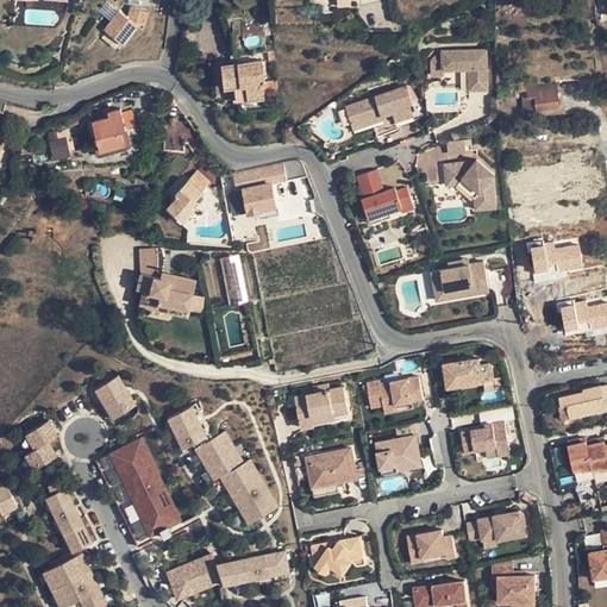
[(242,23),(267,20),(266,6),(241,10),(242,23)]
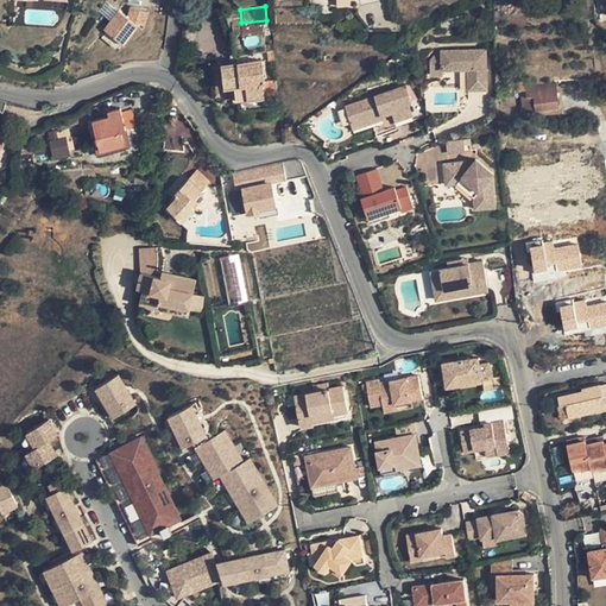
[(145,14),(128,8),(125,18),(117,12),(102,31),(121,45),(136,27),(139,30),(141,26),(145,14)]
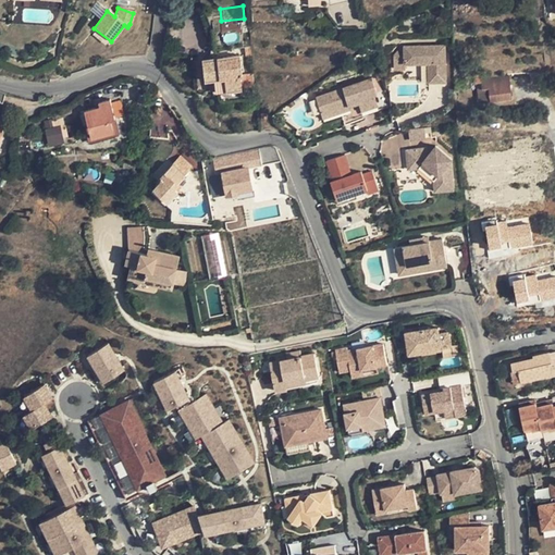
[(426,73),(442,73),(441,46),(398,47),(390,56),(391,69),(402,69),(402,63),(426,62),(426,73)]
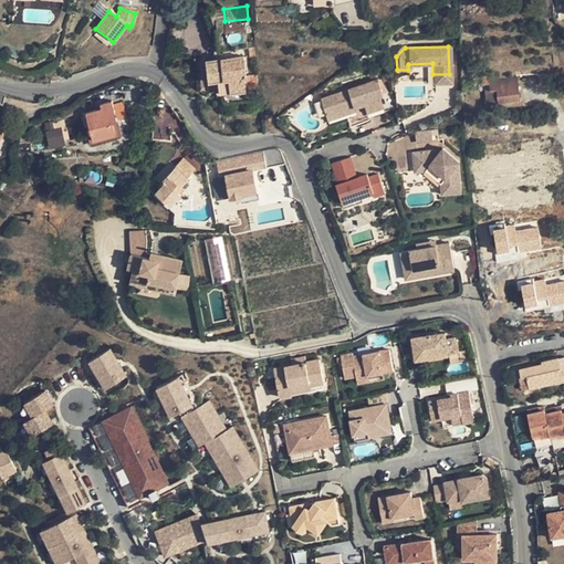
[(217,81),(218,93),(221,93),(243,91),(241,79),(244,79),(241,60),(204,64),(206,82),(217,81)]
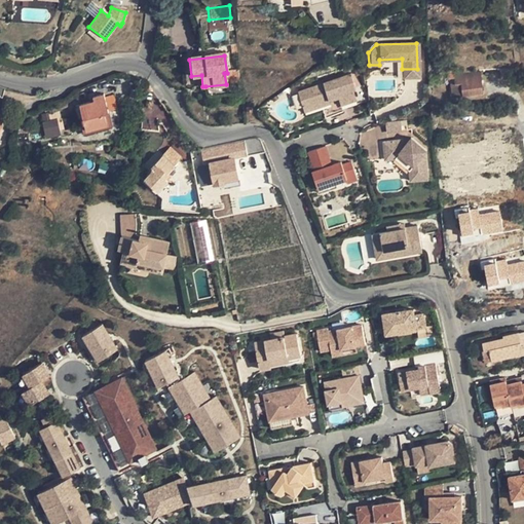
[(449,86),(451,98),(480,95),(478,74),(452,77),(453,85),(449,86)]
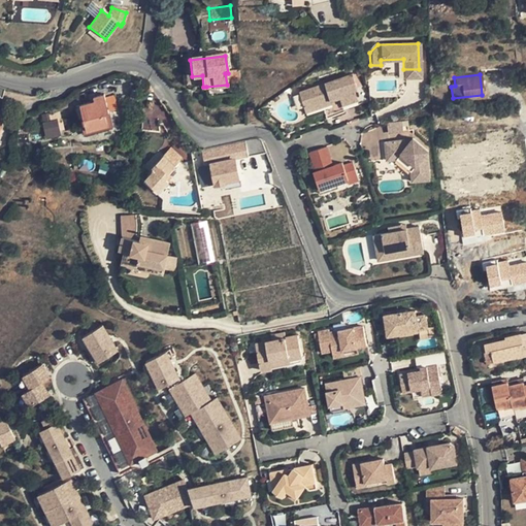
[(311,89),(297,93),(301,107),(316,103),(317,107),(329,103),(328,102),(337,99),(340,106),(355,102),(352,92),(355,91),(350,76),(323,85),(325,92),(314,95),(311,89)]
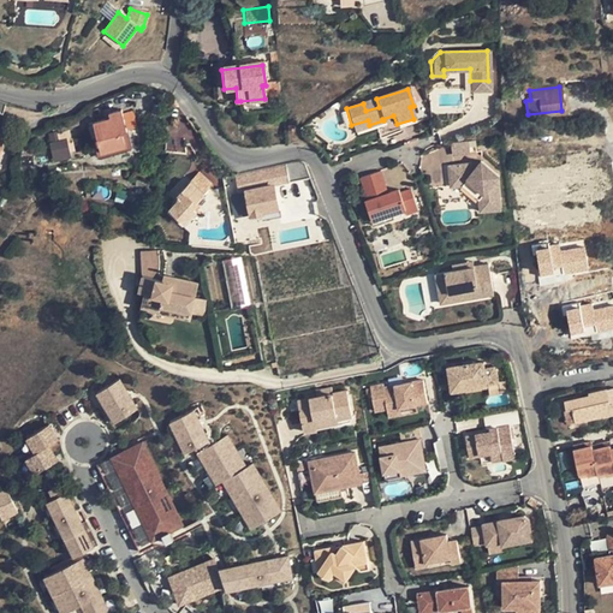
[(102,115),(103,120),(87,125),(91,142),(94,142),(95,148),(91,149),(94,158),(128,148),(124,131),(132,129),(129,113),(119,115),(118,111),(102,115)]
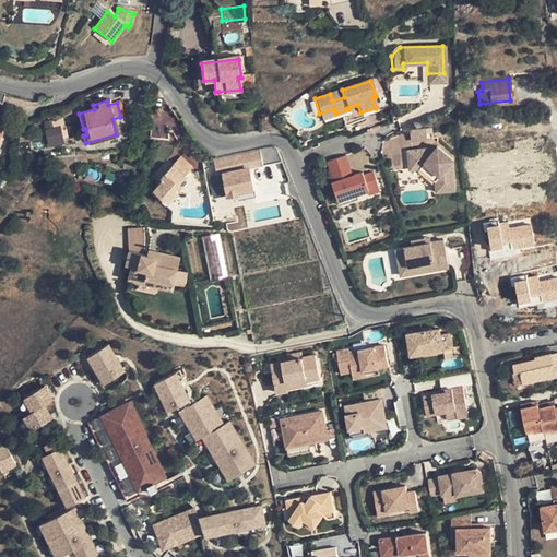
[(378,113),(376,108),(360,113),(357,105),(347,108),(348,109),(352,120),(378,113)]
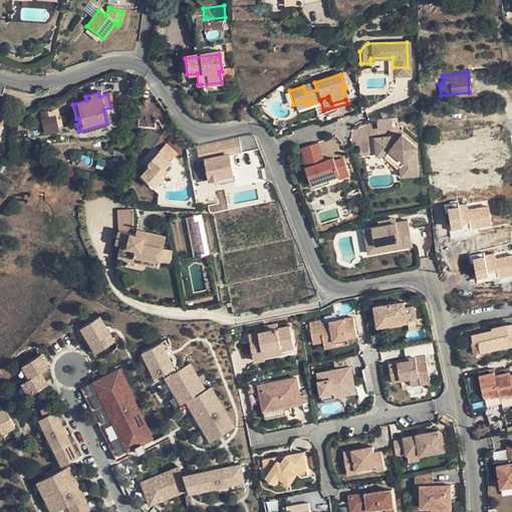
[(63,107),(59,98),(40,107),(44,115),(63,107)]
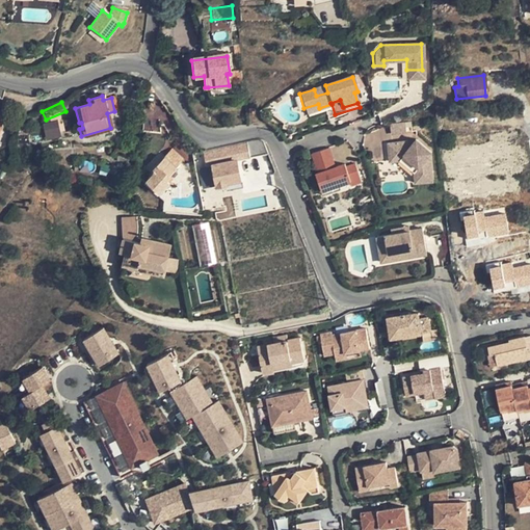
[(486,113),(467,114),(468,125),(487,124),(486,113)]
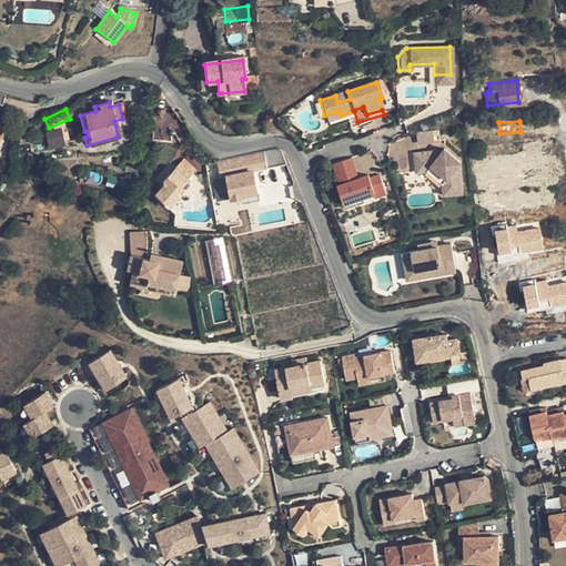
[(67,147),(63,129),(46,131),(49,149),(67,147)]
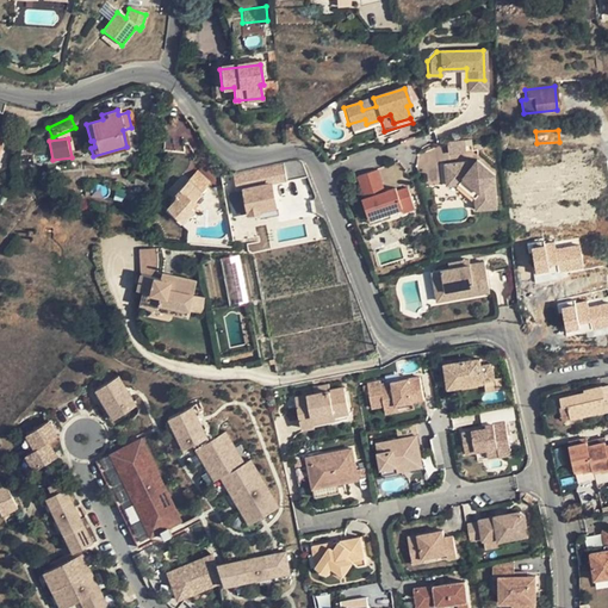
[(463,153),(461,141),(444,142),(445,154),(463,153)]
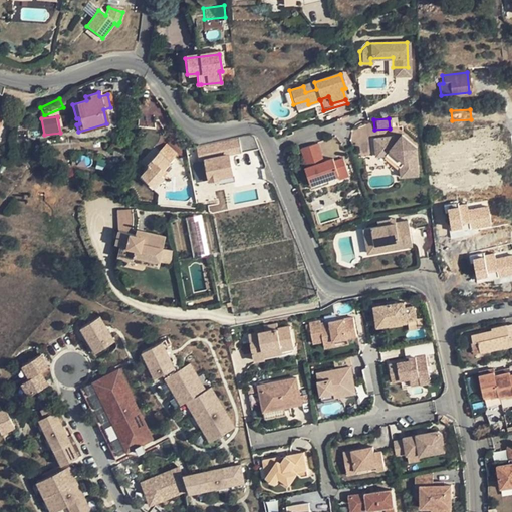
[(237,141),(240,154),(257,151),(253,139),(248,136),(237,139),(237,141)]
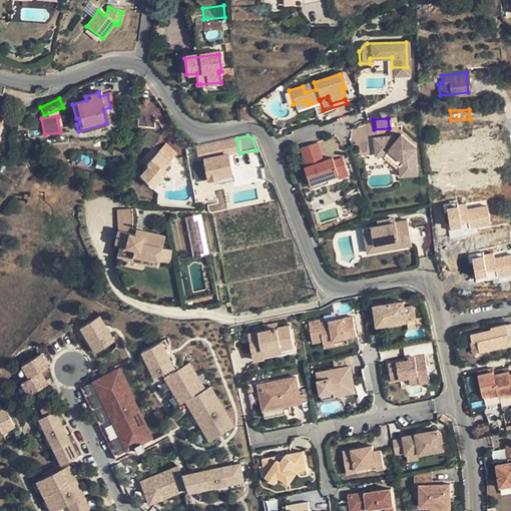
[(371,137),(373,156),(383,155),(386,150),(399,160),(396,166),(397,176),(414,174),(413,153),(409,151),(412,147),(397,136),(395,139),(391,135),(371,137)]
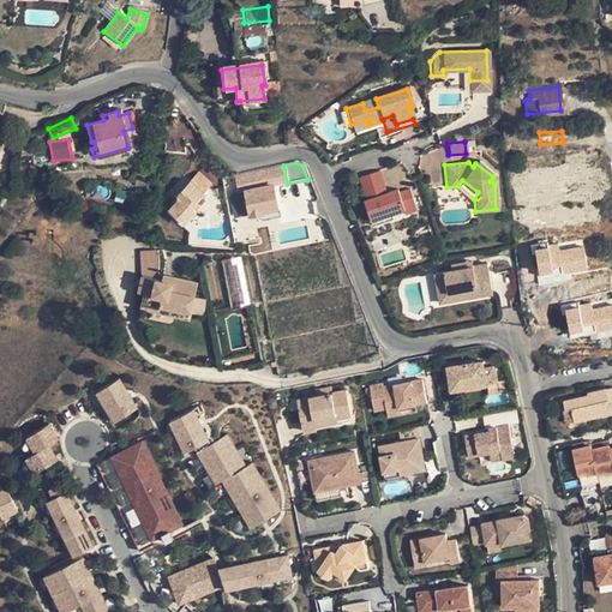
[(277,186),(287,184),(283,168),(274,169),(277,186)]
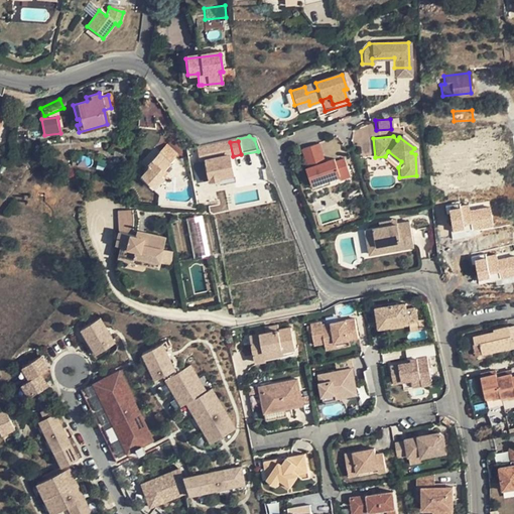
[(196,149),(198,163),(203,162),(208,181),(217,180),(218,184),(233,181),(229,157),(233,156),(230,142),(196,149)]
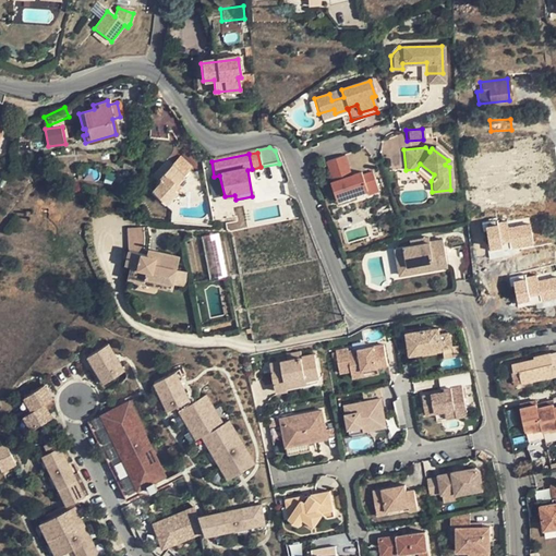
[(341,156),(324,161),(328,176),(330,174),(333,181),(330,181),(327,182),(334,201),(352,194),(364,190),(366,194),(376,191),(370,171),(360,174),(359,172),(348,176),(346,177),(343,170),(346,169),(341,156)]
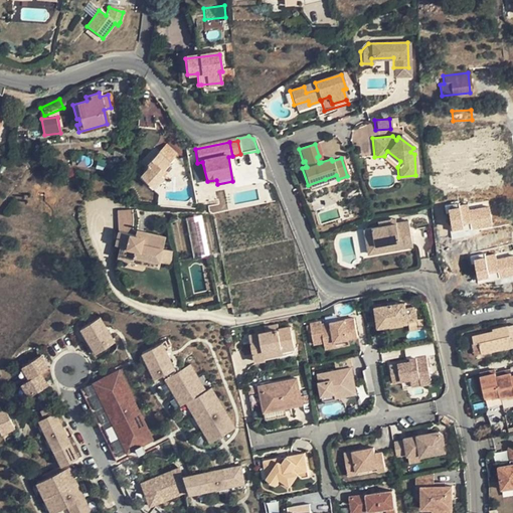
[(174,157),(164,147),(146,166),(148,168),(141,175),(154,188),(162,178),(160,175),(163,171),(162,170),(174,157)]
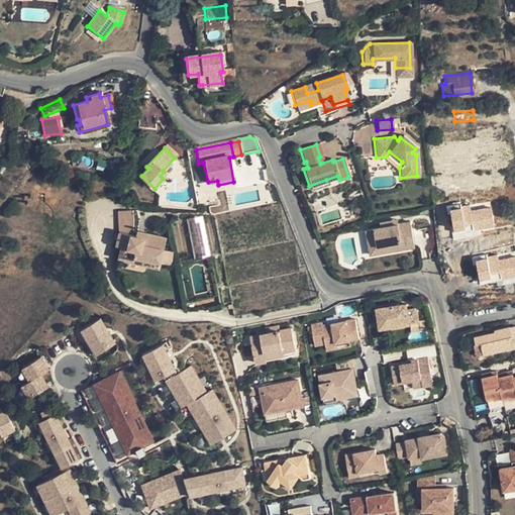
[(389,151),(386,157),(399,168),(402,162),(389,151)]
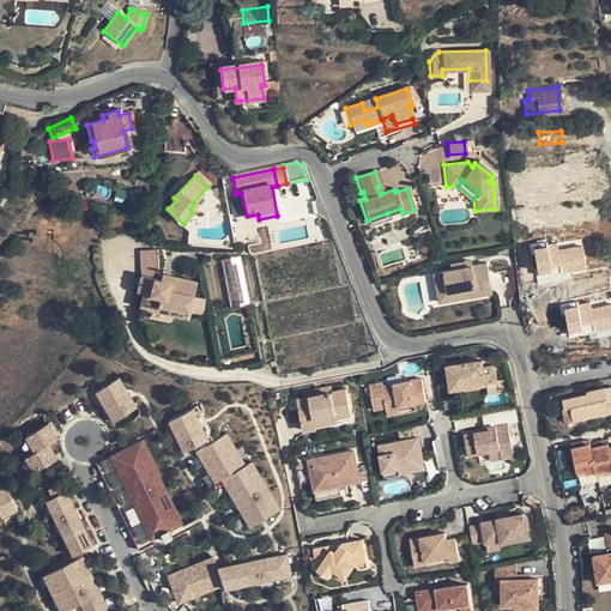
[(387,213),(367,221),(368,225),(389,218),(387,213)]
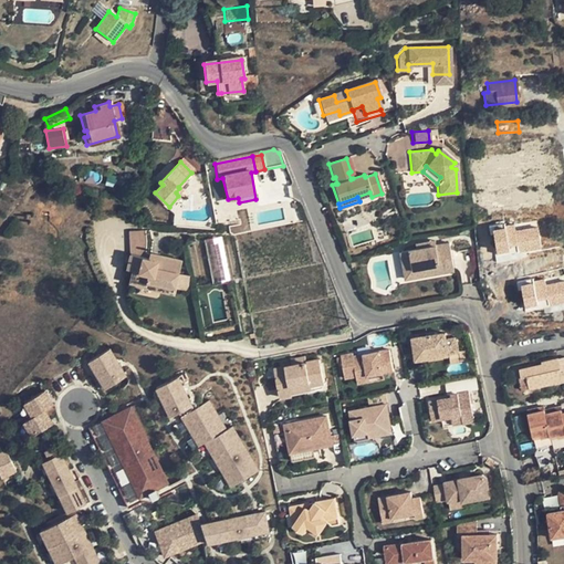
[(494,260),(541,257),(539,222),(492,226),(494,260)]
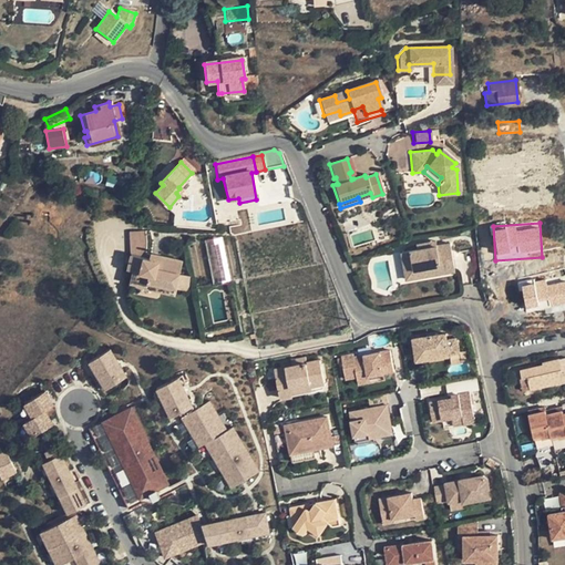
[(413,249),(406,252),(410,274),(421,271),(422,276),(451,270),(447,244),(427,247),(425,243),(412,245),(413,249)]
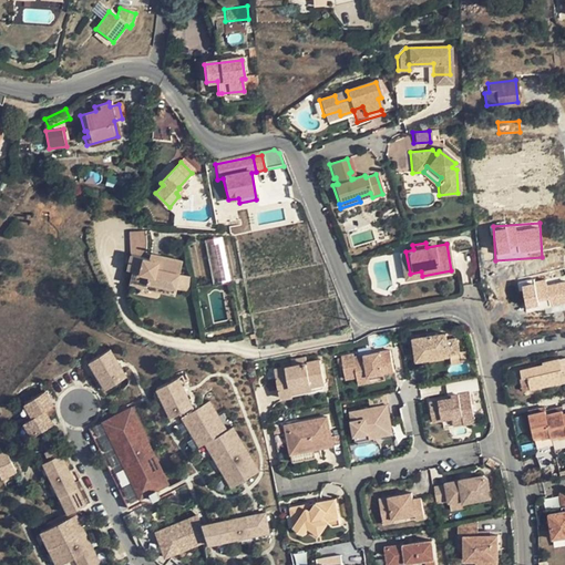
[(406,252),(398,253),(402,279),(422,276),(421,271),(410,274),(406,252)]
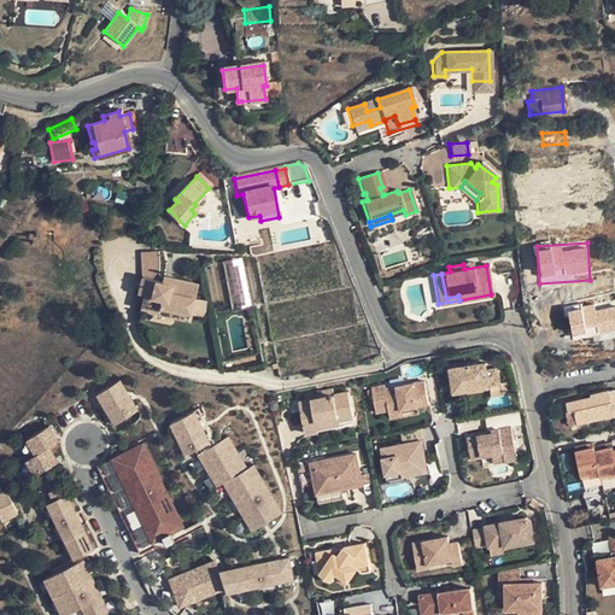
[(140,277),(136,286),(135,293),(141,296),(138,308),(151,310),(153,305),(192,315),(194,304),(189,303),(191,298),(194,285),(160,276),(159,281),(140,276),(140,277)]
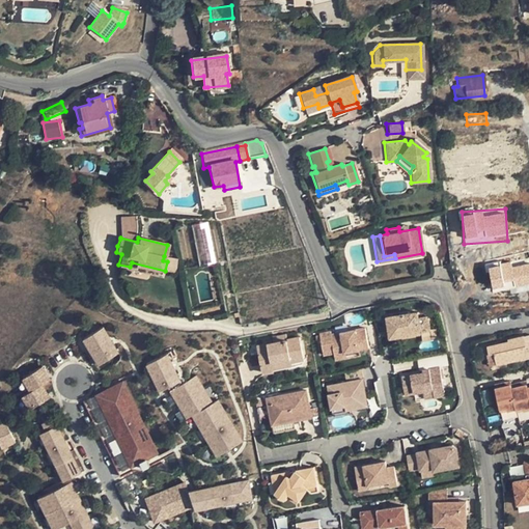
[(172,258),(164,256),(163,260),(167,261),(165,271),(168,272),(172,258)]
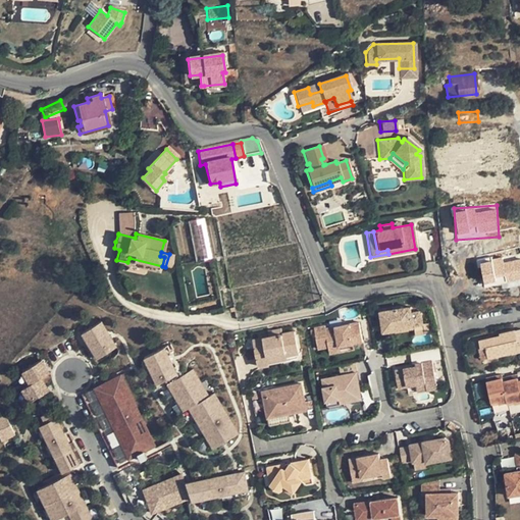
[(519,254),(477,261),(482,293),(519,286),(519,254)]
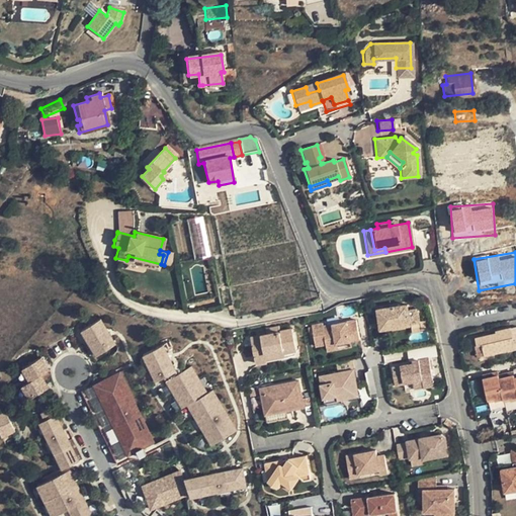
[(159,270),(161,264),(129,256),(126,260),(126,262),(159,270)]
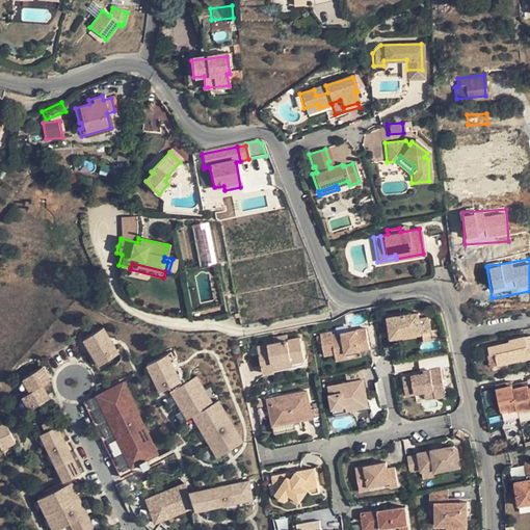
[(418,316),(387,321),(391,342),(421,336),(421,335),(430,333),(428,323),(425,319),(419,321),(418,316)]
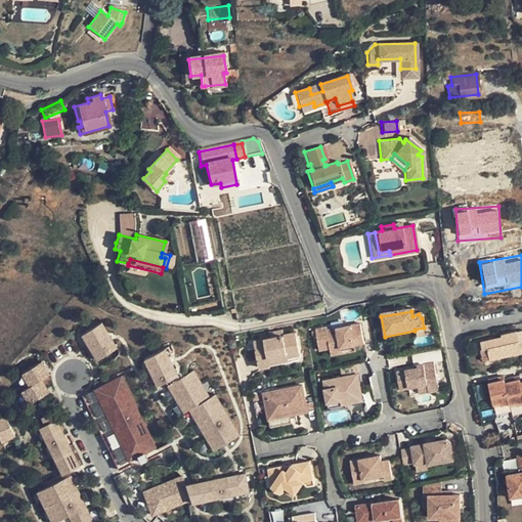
[(117,348),(102,323),(82,335),(96,360),(117,348)]
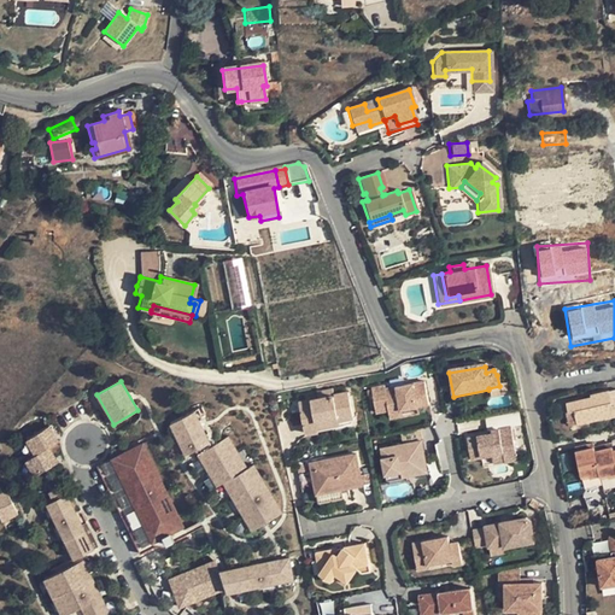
[(384,390),(369,393),(370,394),(372,400),(374,417),(387,415),(387,417),(416,411),(427,409),(423,386),(403,390),(403,394),(397,396),(396,391),(385,393),(384,390)]
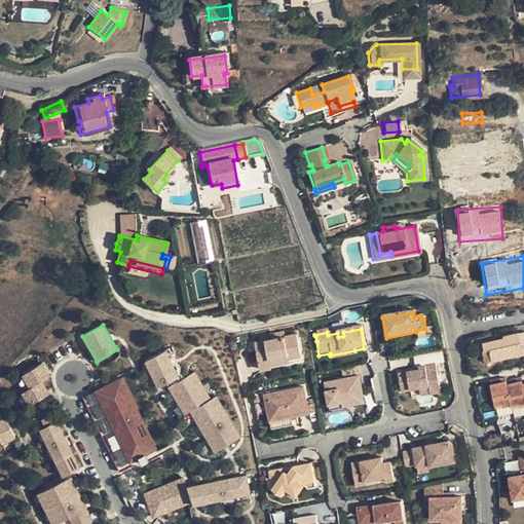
[(482,344),(483,352),(488,351),(490,363),(523,354),(523,333),(502,338),(502,340),(482,344)]
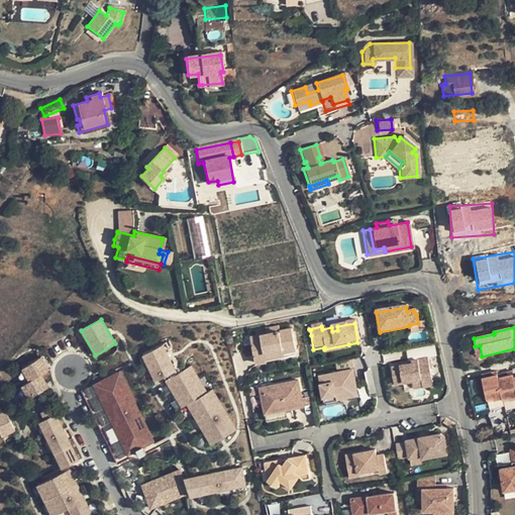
[(265,338),(249,341),(253,369),(287,362),(286,358),(294,356),(290,333),(279,335),(278,330),(264,333),(265,338)]
